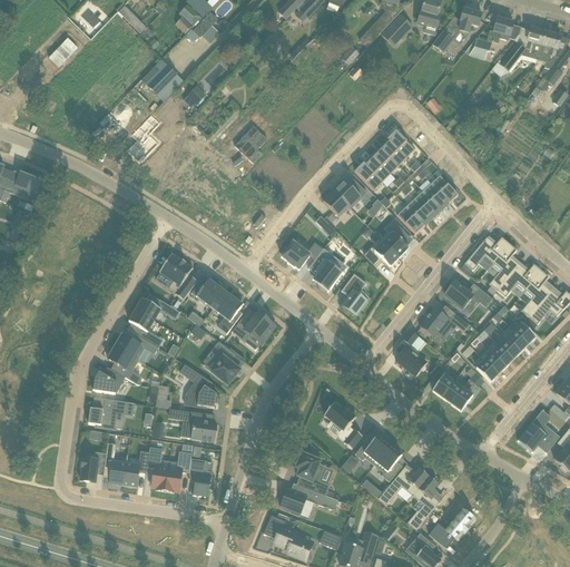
[(197,0),(193,6),(203,16),(212,6),(206,0),(197,0)]
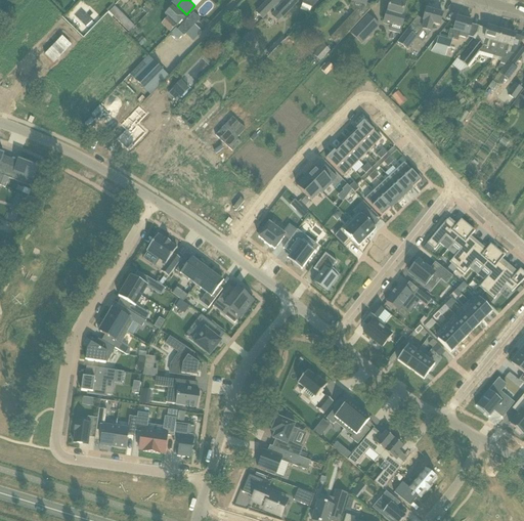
[(265,0),(256,9),(261,15),(276,0),(265,0)]
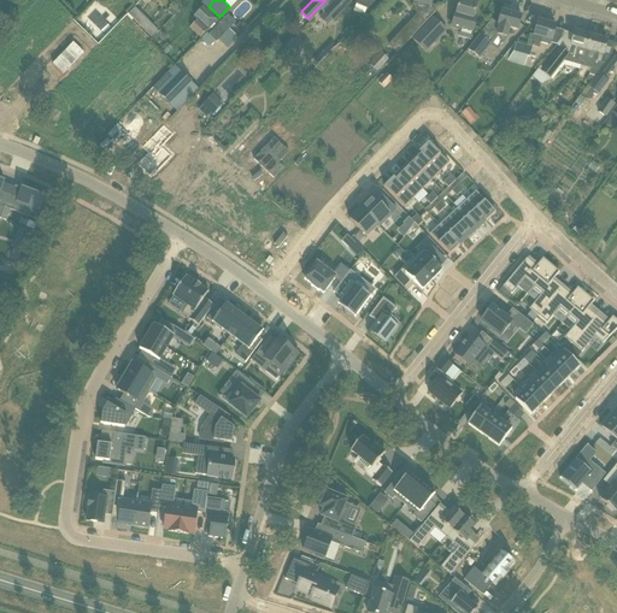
[(331,0),(324,9),(333,17),(350,0),(331,0)]
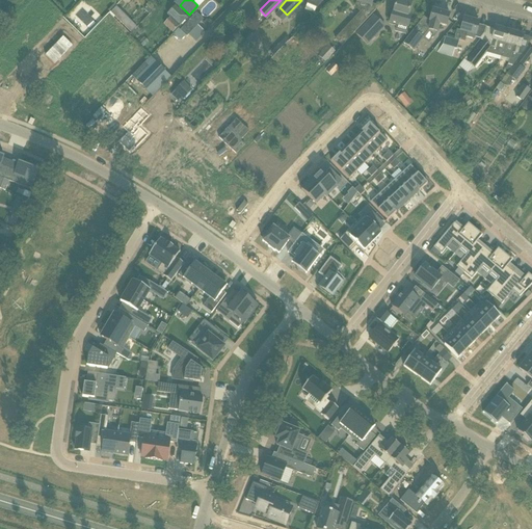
[(329,0),(319,9),(324,15),(340,0),(329,0)]
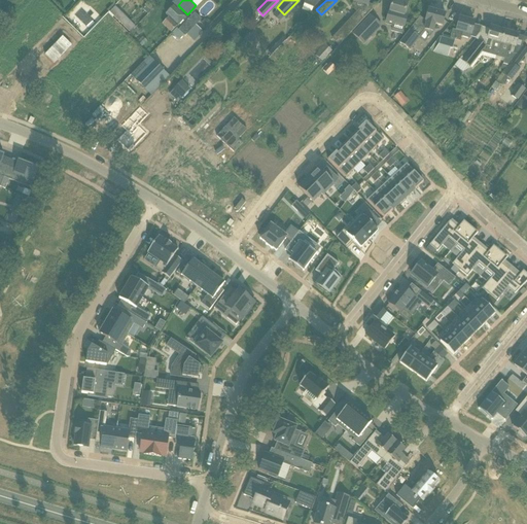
[(331,36),(339,42),(372,7),(373,3),(367,2),(367,0),(353,0),(351,5),(356,9),(331,36)]
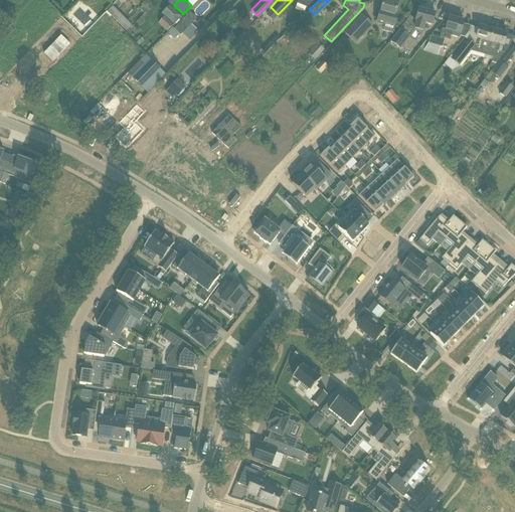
[(379,10),(376,20),(384,22),(381,30),(392,32),(394,24),(397,14),(394,13),(397,1),(394,0),(381,0),(380,6),(379,10)]
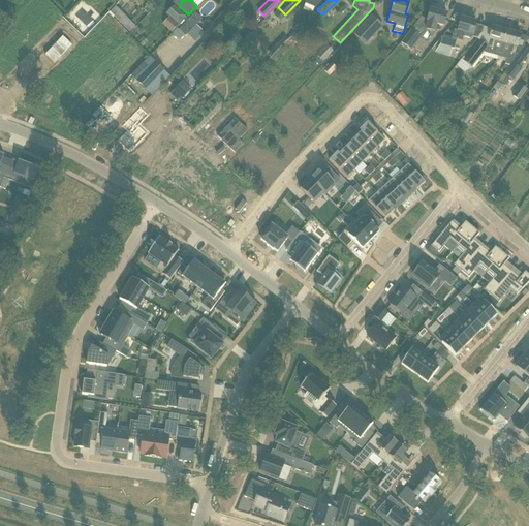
[(175,3),(166,11),(168,14),(172,18),(178,23),(186,16),(175,3)]
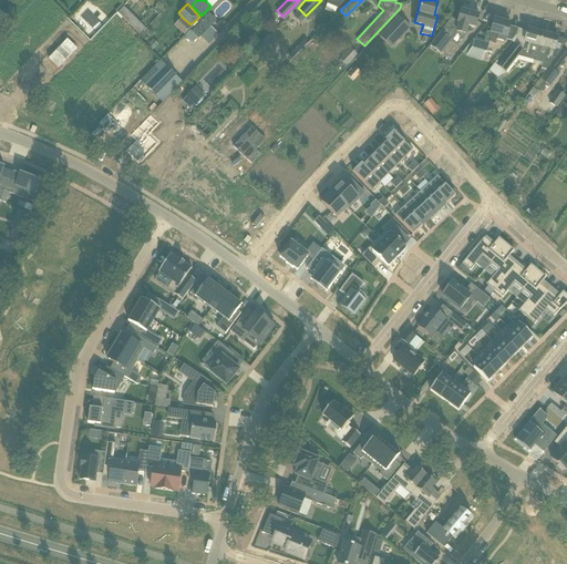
[(117,11),(130,23),(136,17),(124,4),(117,11)]
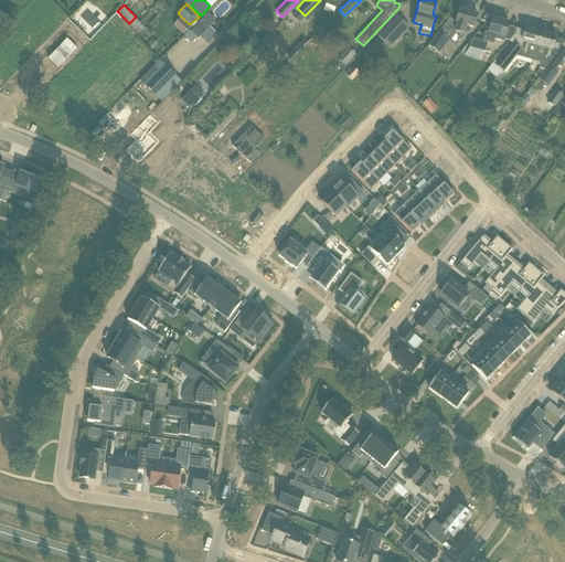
[(458,8),(455,19),(449,16),(428,42),(439,51),(456,29),(465,31),(466,23),(472,25),(476,12),(458,8)]
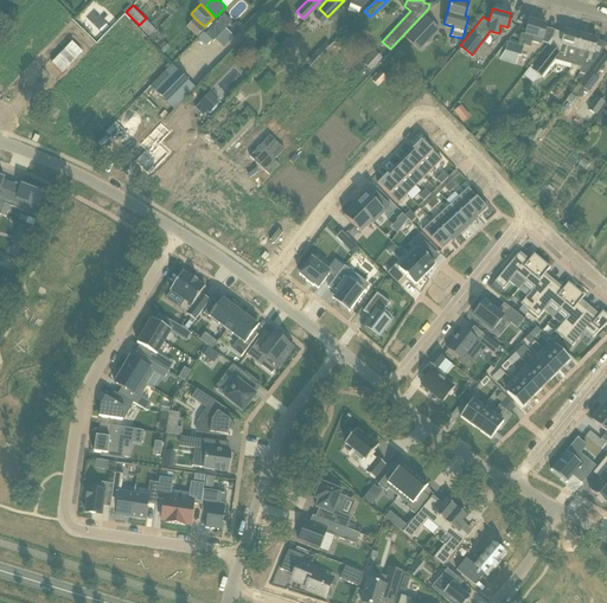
[(217,19),(205,31),(212,39),(215,37),(225,26),(232,19),(224,12),(217,19)]
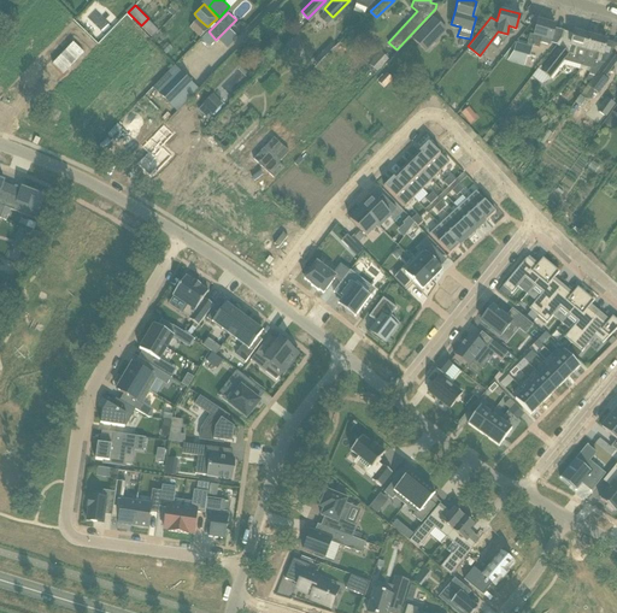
[(124,34),(134,22),(125,13),(115,24),(124,34)]
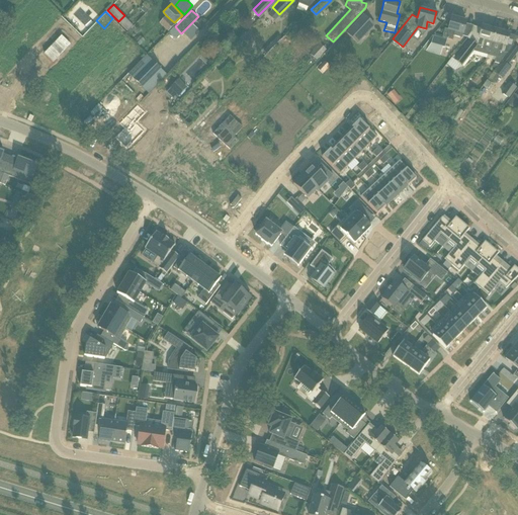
[(363,12),(346,30),(357,41),(374,23),(363,12)]
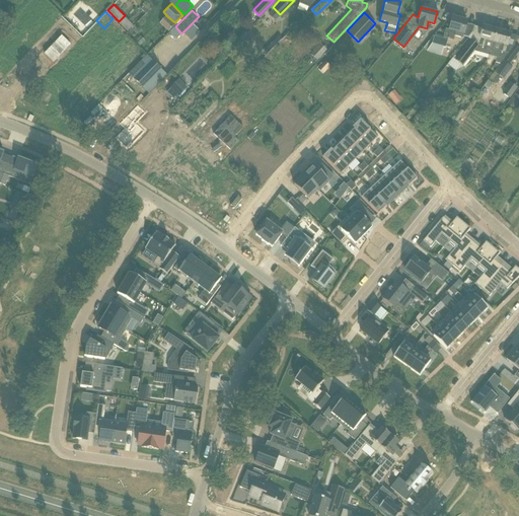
[(62,14),(55,21),(56,22),(56,21),(68,33),(74,27),(62,14)]
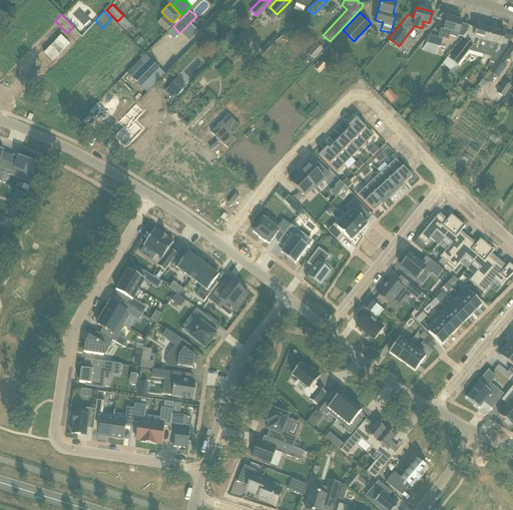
[(123,15),(117,21),(126,29),(131,23),(123,15)]
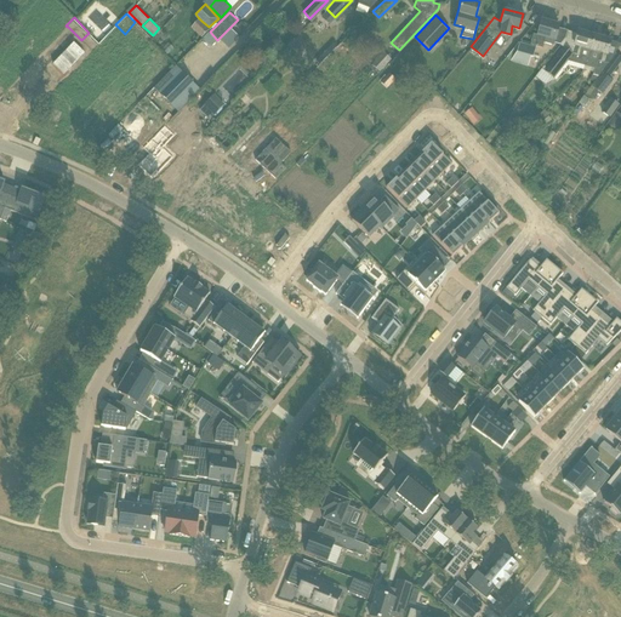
[(552,44),(554,35),(558,23),(541,18),(537,30),(536,33),(531,32),(529,43),(541,46),(542,40),(552,44)]
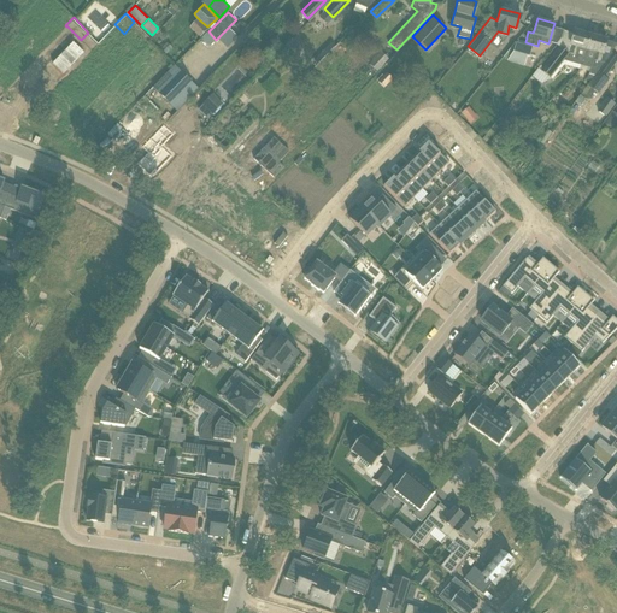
[(200,21),(194,27),(200,34),(207,27),(200,21)]
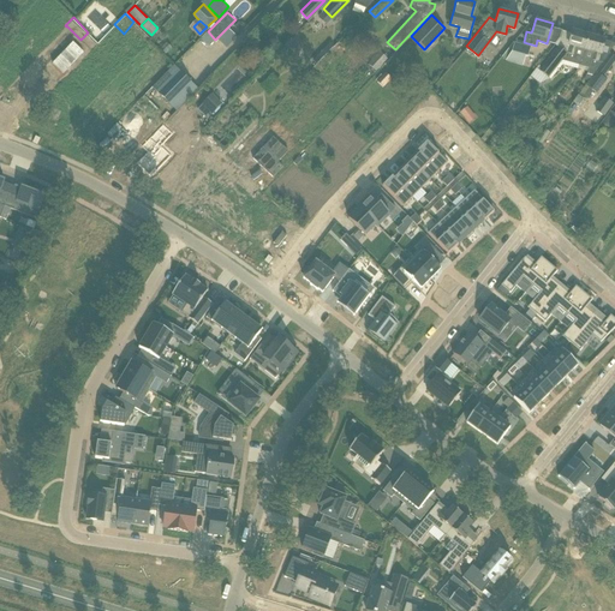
[(237,35),(228,27),(218,37),(227,46),(237,35)]
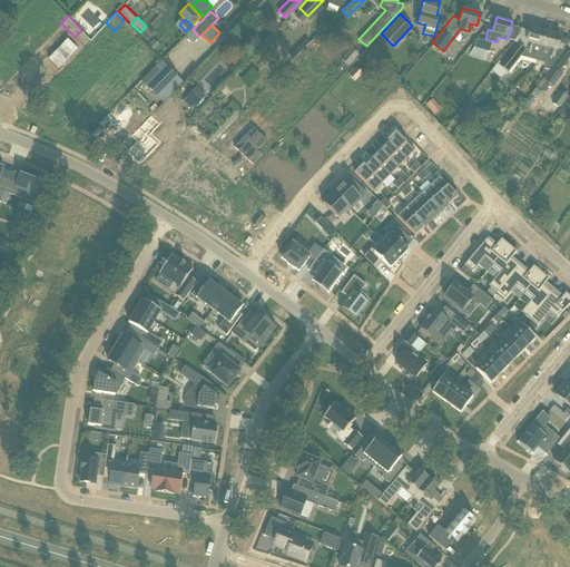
[(537,58),(544,31),(530,27),(527,40),(524,47),(517,41),(499,65),(507,70),(521,54),(537,58)]
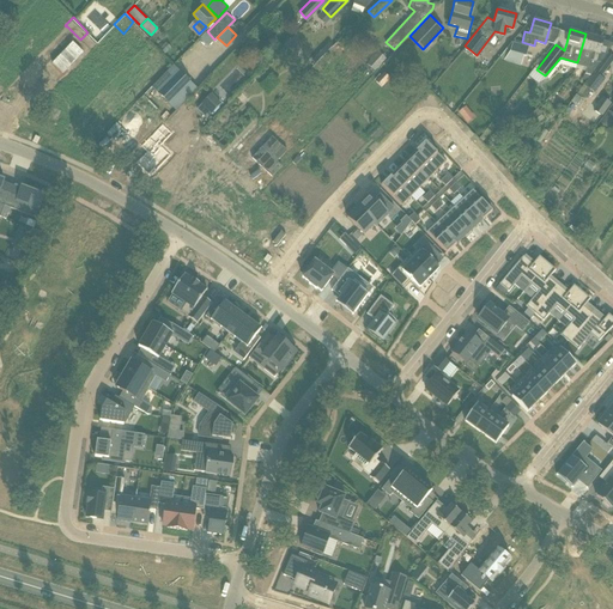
[(214,40),(205,31),(199,37),(208,46),(214,40)]
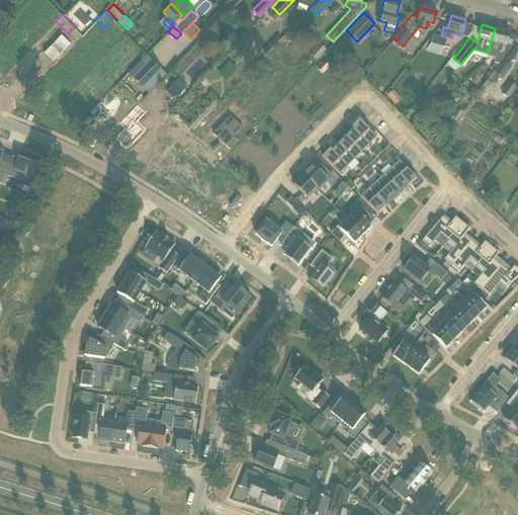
[(509,32),(495,28),(488,53),(496,56),(494,61),(498,62),(512,43),(507,40),(509,32)]
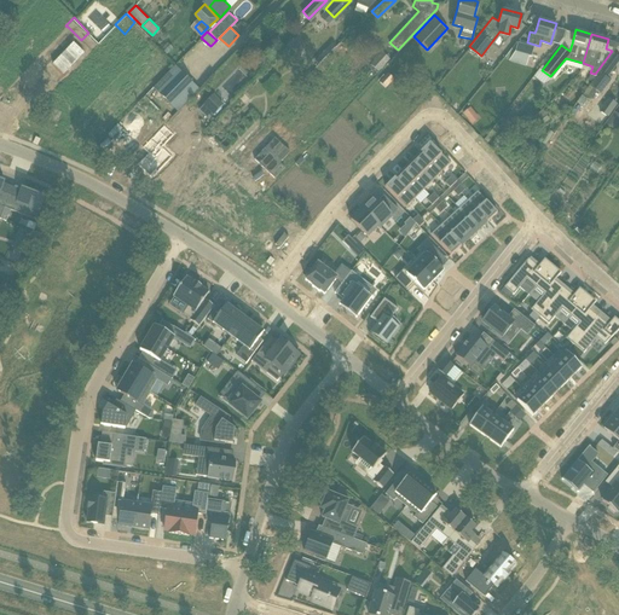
[(73,40),(53,61),(63,71),(84,50),(73,40)]
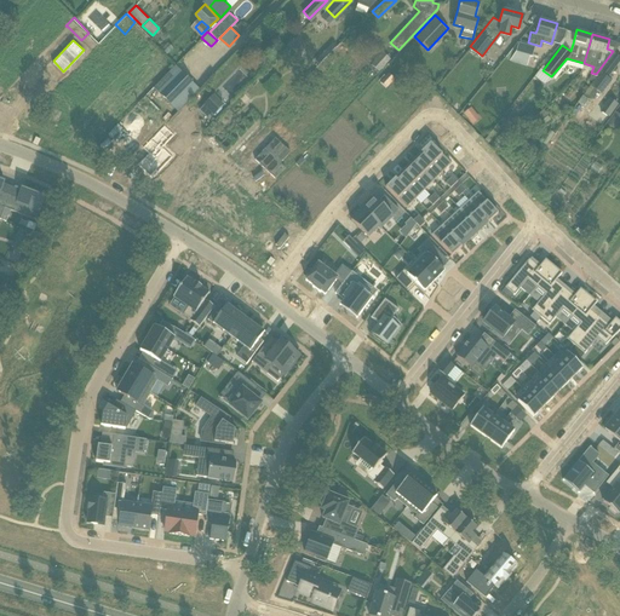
[(534,45),(528,42),(518,40),(518,41),(517,40),(505,55),(510,58),(509,58),(527,64),(529,55),(532,56),(534,45)]
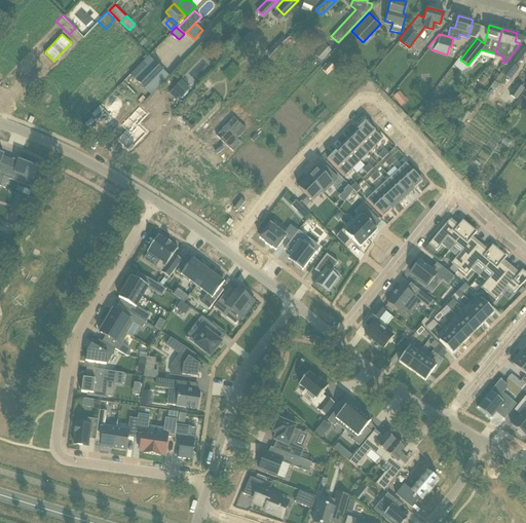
[(142,35),(137,41),(142,45),(147,39),(142,35)]
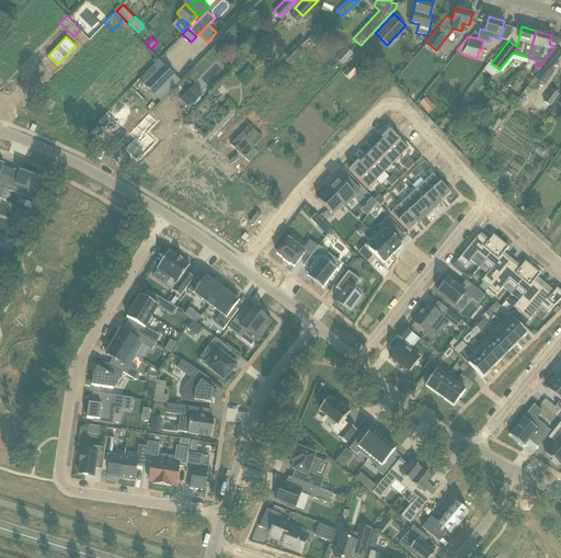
[(345,46),(336,56),(343,63),(352,53),(345,46)]
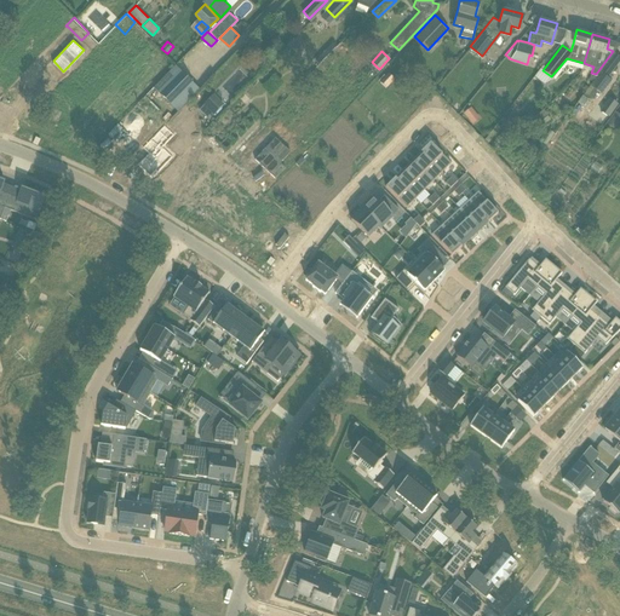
[(613,51),(596,74),(578,101),(583,104),(587,97),(590,99),(597,90),(601,92),(612,78),(608,75),(619,57),(619,55),(614,51),(613,51)]
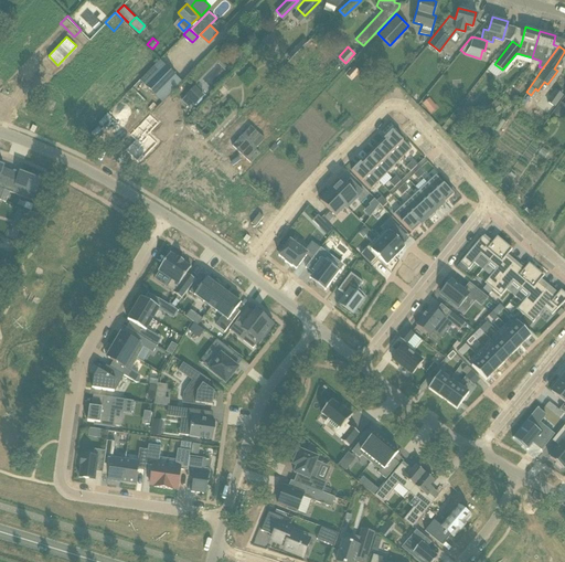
[(20,77),(14,84),(20,89),(20,91),(22,93),(23,93),(27,96),(48,74),(35,62),(42,55),(36,50),(36,49),(36,48),(22,63),(23,63),(29,69),(24,73),(23,72),(19,76),(20,77)]
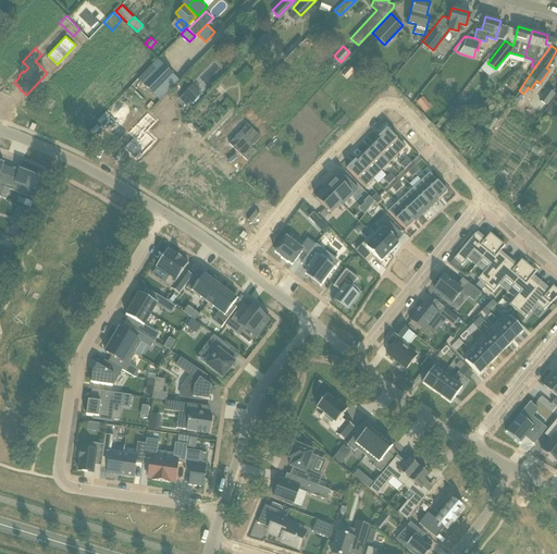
[(158,57),(138,76),(159,98),(180,77),(158,57)]
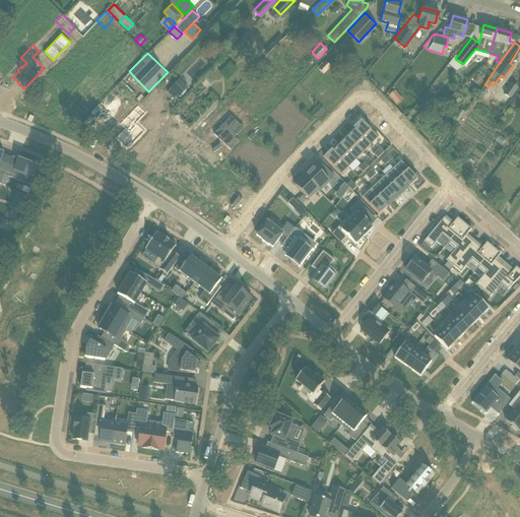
[(325,60),(319,67),(323,71),(330,64),(325,60)]
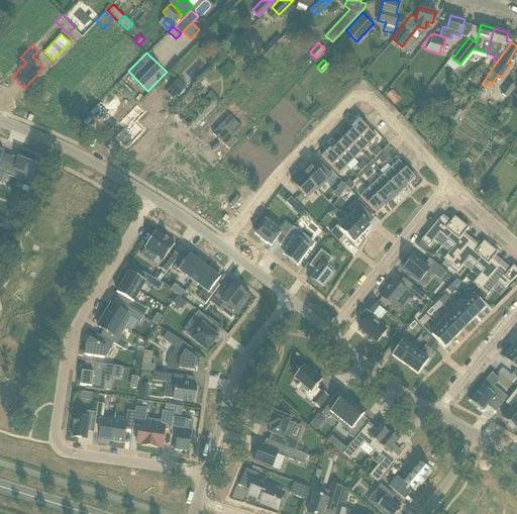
[(187,85),(178,77),(170,86),(179,94),(187,85)]
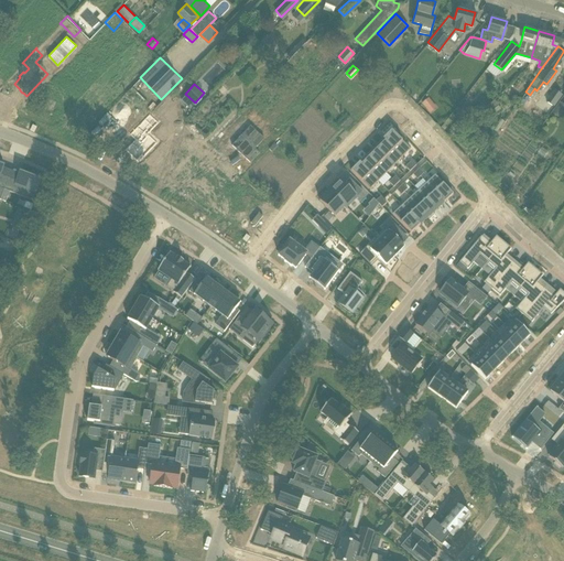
[(554,88),(546,99),(553,105),(562,93),(554,88)]
